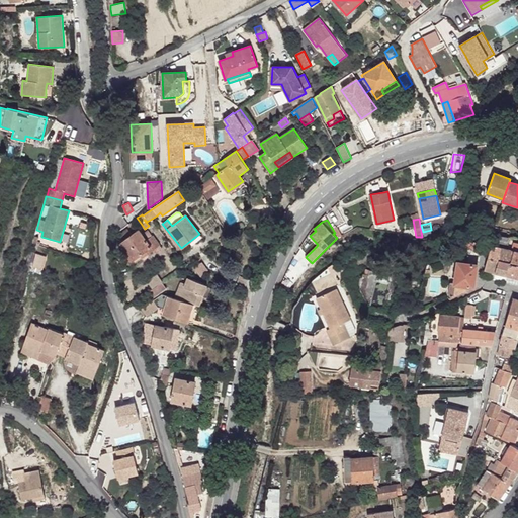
[(333,229),(338,238),(342,236),(337,227),(333,229)]
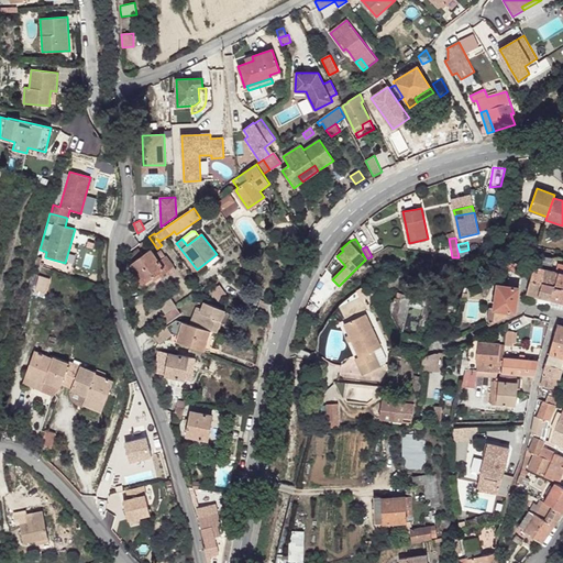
[(134,262),(131,264),(145,283),(153,277),(157,274),(159,277),(167,272),(174,266),(166,256),(165,256),(161,251),(156,255),(161,261),(159,262),(151,250),(143,255),(139,250),(130,256),(134,262)]
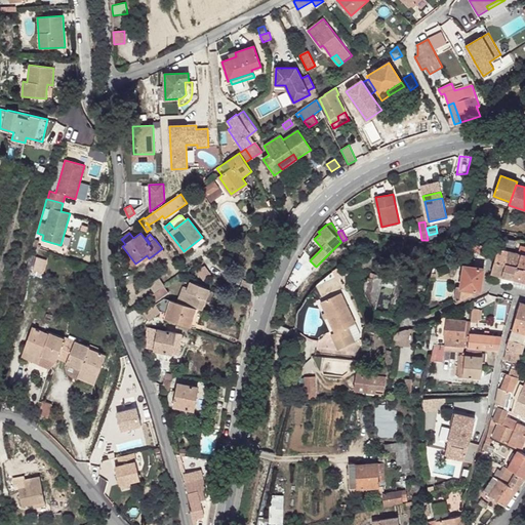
[(223,243),(225,246),(233,240),(230,237),(223,243)]
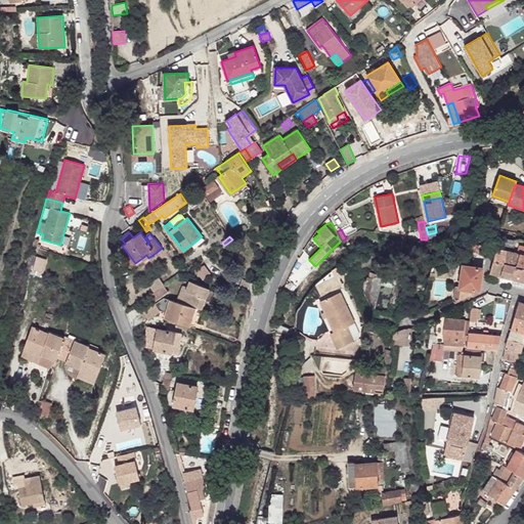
[(232,239),(224,246),(226,249),(234,243),(232,239)]
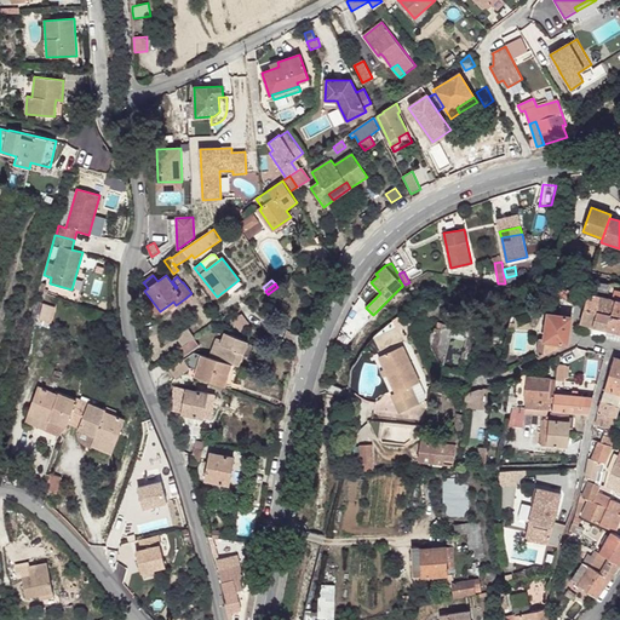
[(578,297),(568,288),(566,291),(562,287),(557,291),(573,304),(578,297)]
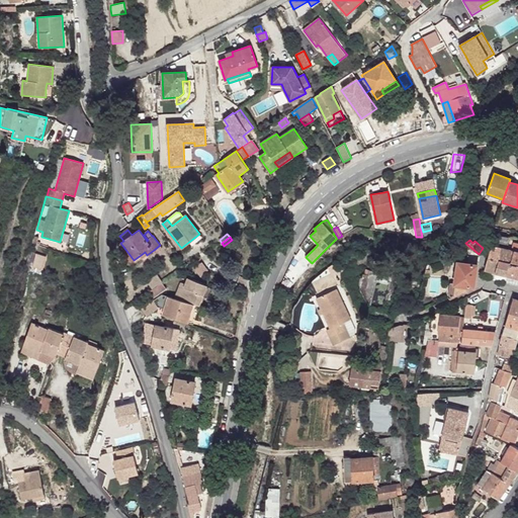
[(508,275),(511,263),(517,264),(517,243),(514,243),(513,250),(509,249),(506,261),(500,260),(496,272),(508,275)]
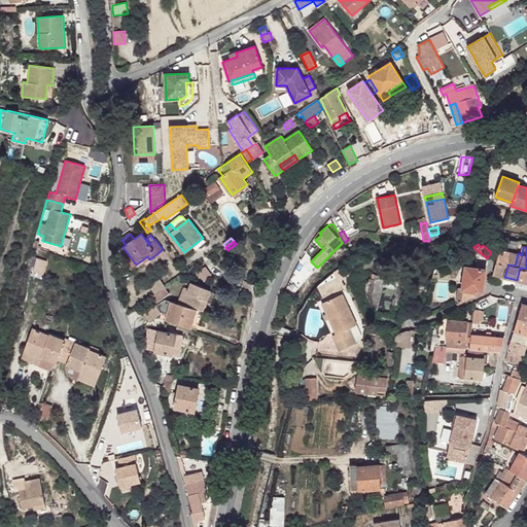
[(504,277),(508,265),(505,265),(508,251),(499,249),(493,274),(504,277)]
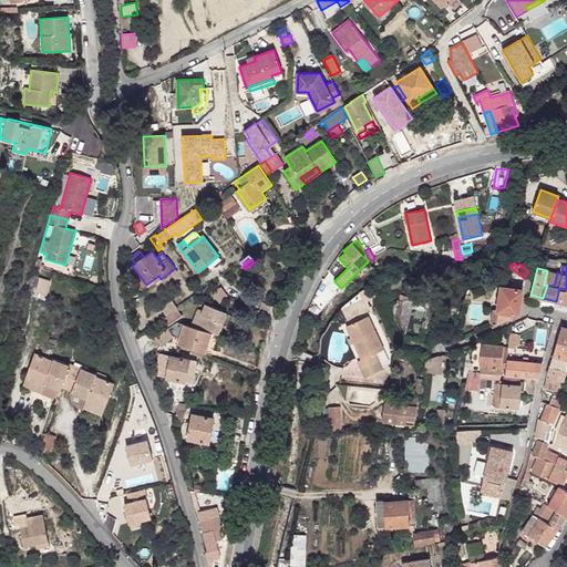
[(544,285),(547,285),(554,286),(557,272),(547,270),(544,285)]
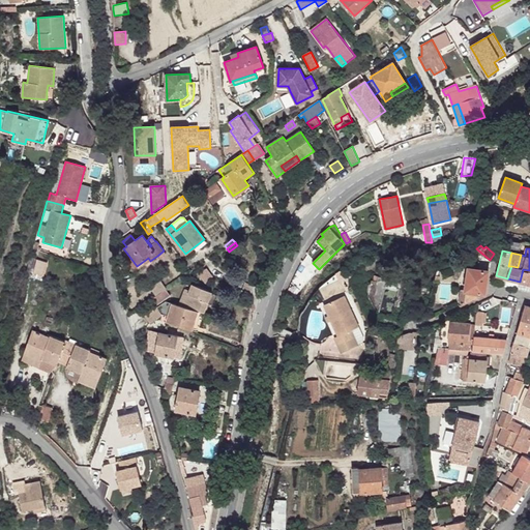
[(384,258),(382,268),(396,272),(399,262),(384,258)]
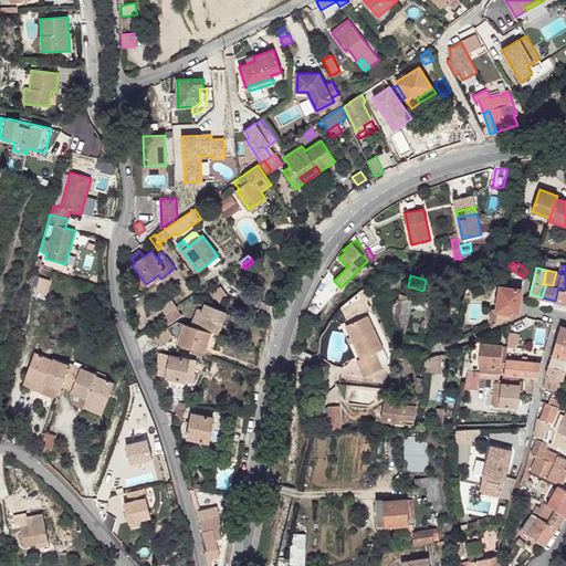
[(40,278),(35,291),(48,294),(51,280),(40,278)]
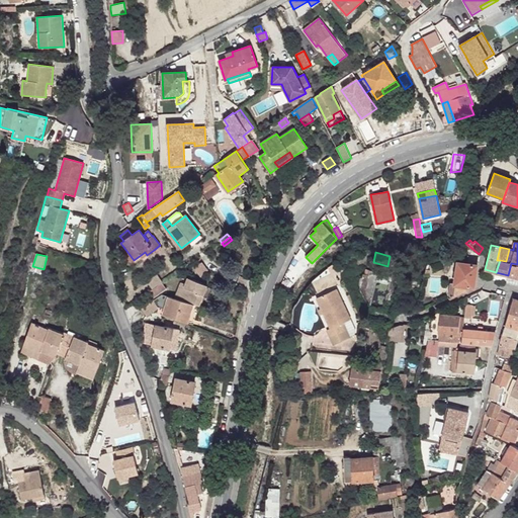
[(398,267),(402,268),(403,262),(408,263),(409,260),(400,258),(398,265),(398,267)]
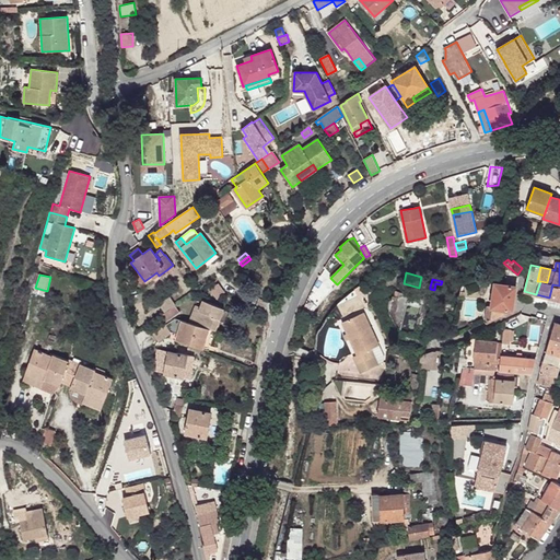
[(512,311),(514,298),(516,286),(494,282),(491,305),(487,305),(486,316),(487,323),(512,311)]
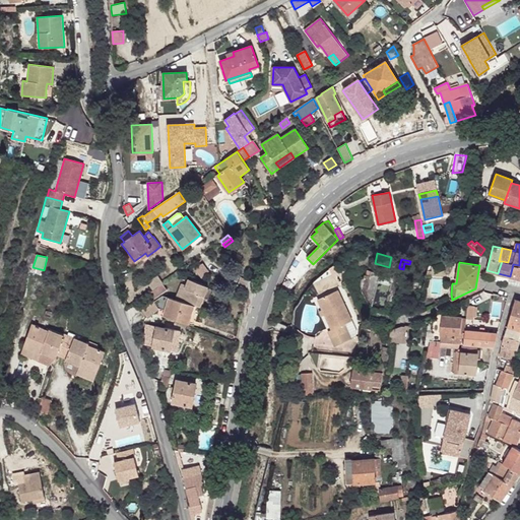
[(195,270),(200,276),(208,270),(203,264),(195,270)]
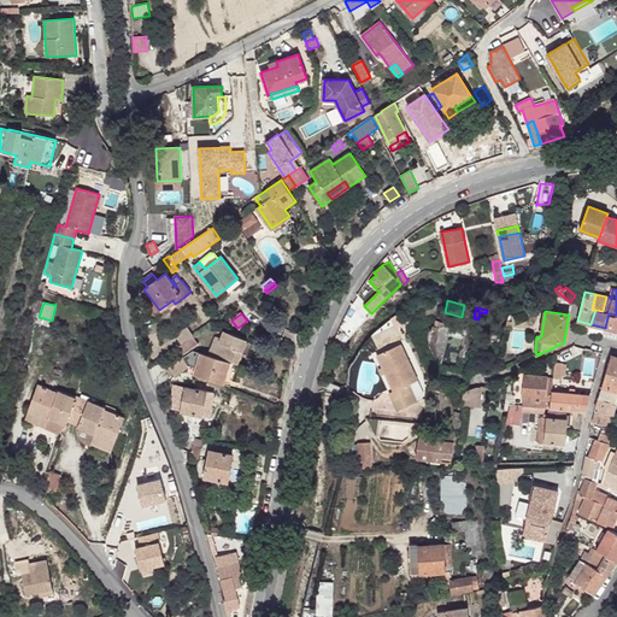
[(616,330),(616,315),(609,313),(605,328),(616,330)]
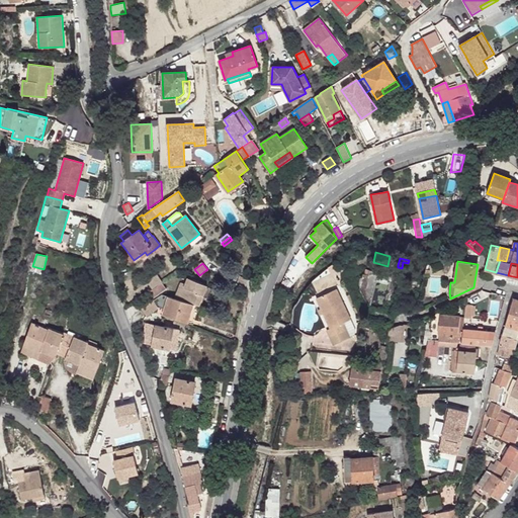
[(496,272),(485,269),(483,276),(494,279),(496,272)]
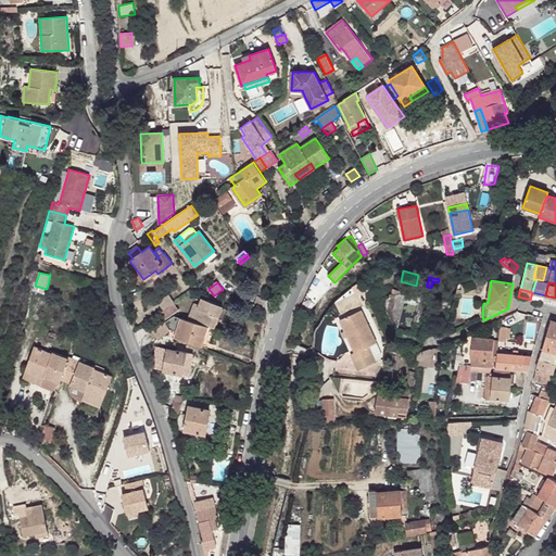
[(393,331),(395,332),(406,292),(396,290),(395,295),(391,294),(390,293),(389,297),(387,297),(387,310),(394,325),(393,328),(393,331)]
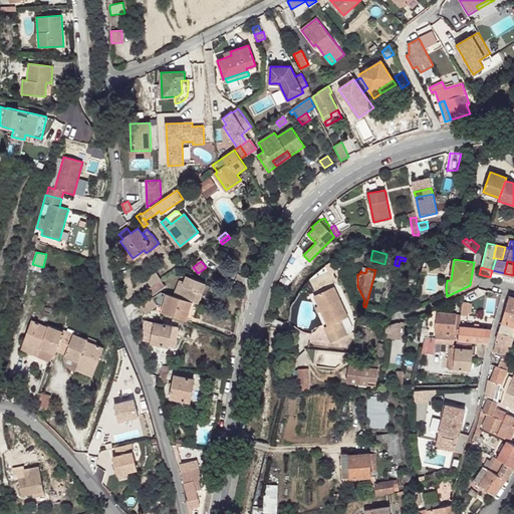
[(502,281),(504,273),(492,270),(490,277),(490,278),(502,281)]
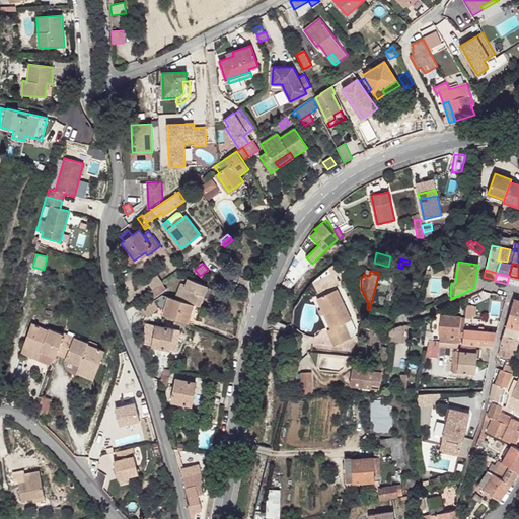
[(157,275),(147,282),(152,289),(162,282),(157,275)]
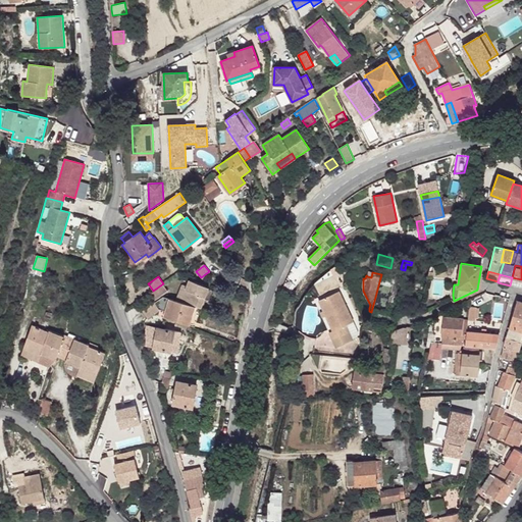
[(521,288),(521,279),(512,277),(510,285),(521,288)]
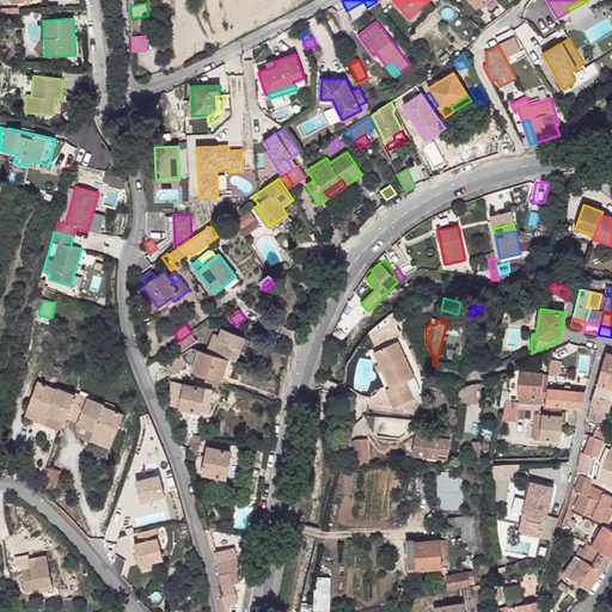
[(219,336),(212,354),(228,359),(236,361),(245,337),(222,328),(219,336)]
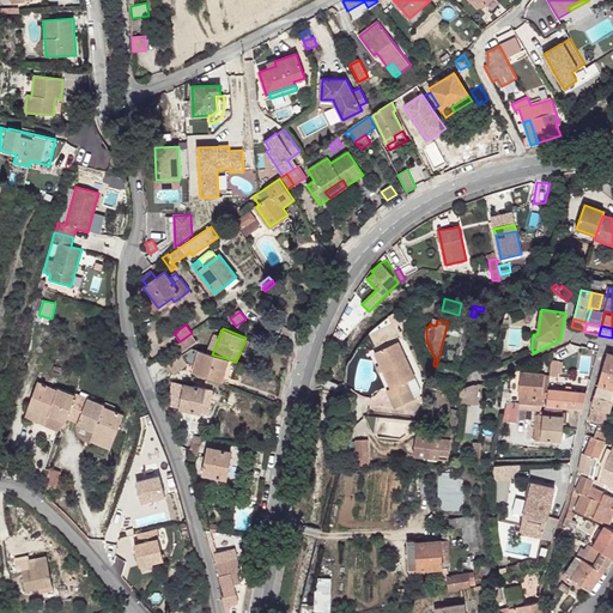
[(175,346),(180,353),(196,341),(192,334),(175,346)]
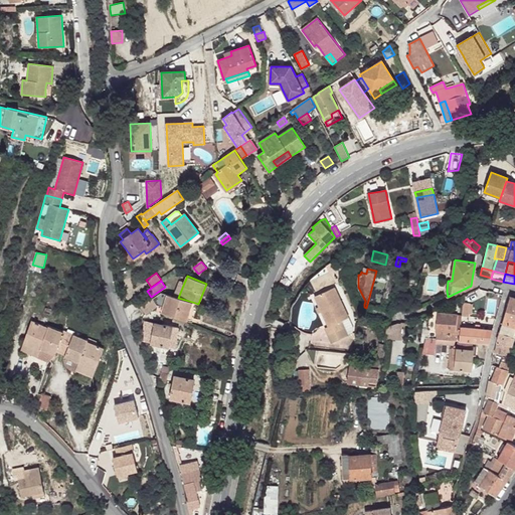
[(180,281),(174,297),(178,298),(184,283),(180,281)]
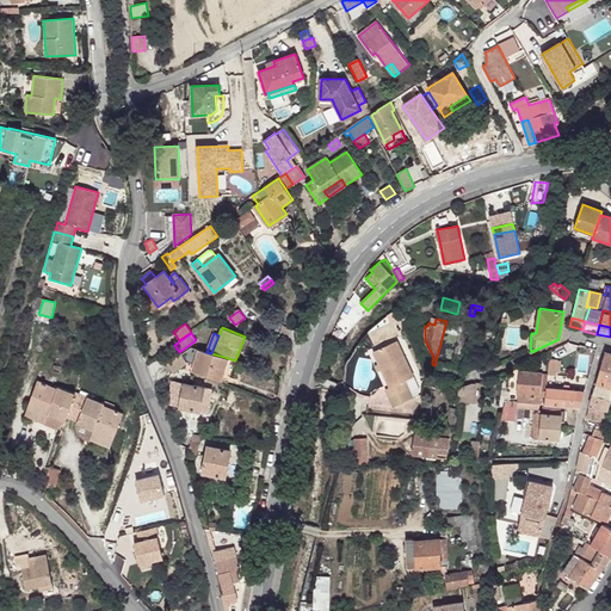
[(386,389),(394,407),(400,405),(409,400),(413,399),(405,381),(413,377),(396,341),(372,351),(378,364),(382,370),(390,387),(386,389)]
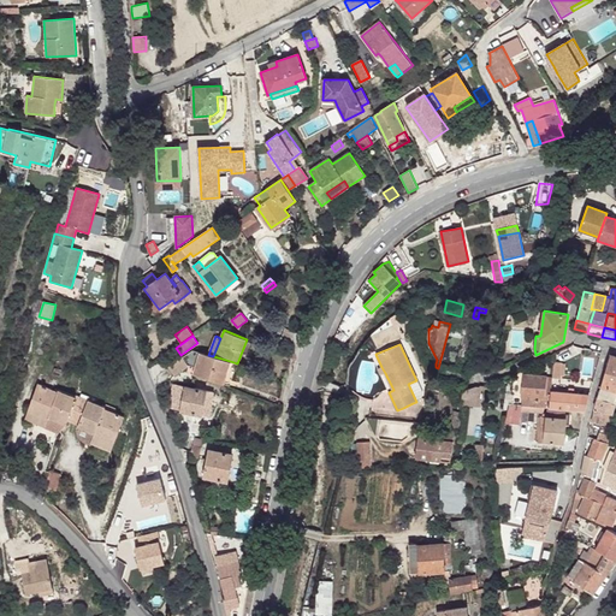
[(169,367),(175,375),(190,366),(197,367),(195,374),(223,384),(230,361),(213,356),(208,355),(193,350),(169,367)]
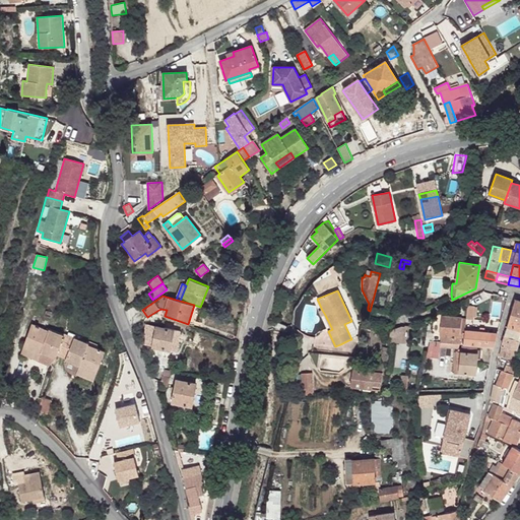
[(519,301),(515,300),(504,336),(519,340),(519,336),(519,301)]
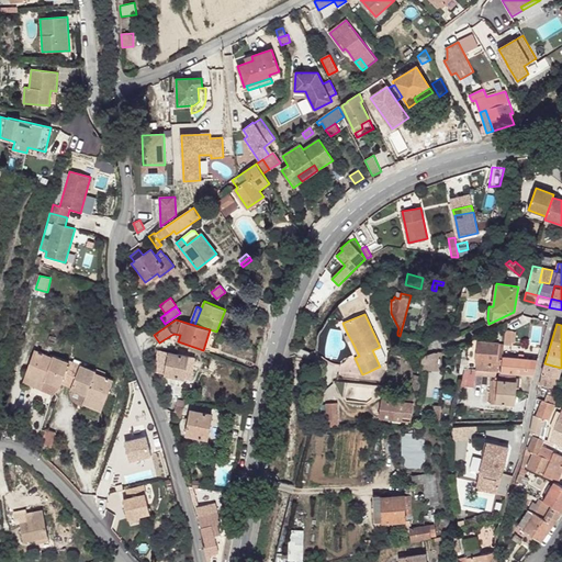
[(478,362),(478,370),(496,372),(499,372),(502,372),(503,357),(504,347),(498,347),(499,344),(479,341),(476,362),(478,362)]
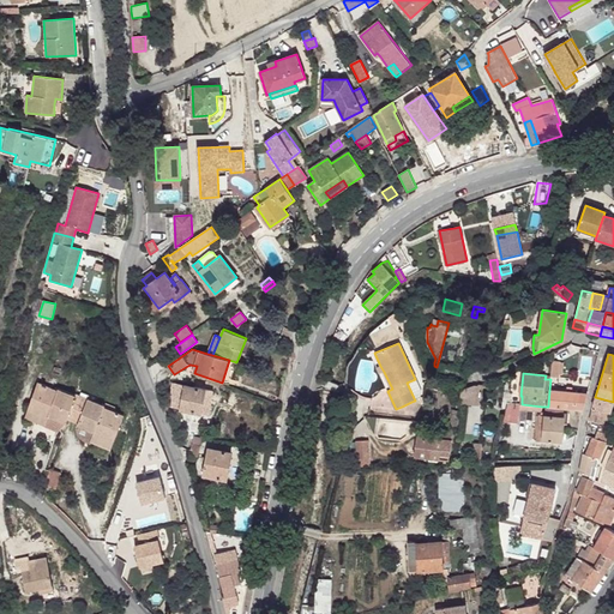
[(407,383),(415,401),(420,397),(421,392),(415,379),(407,383)]
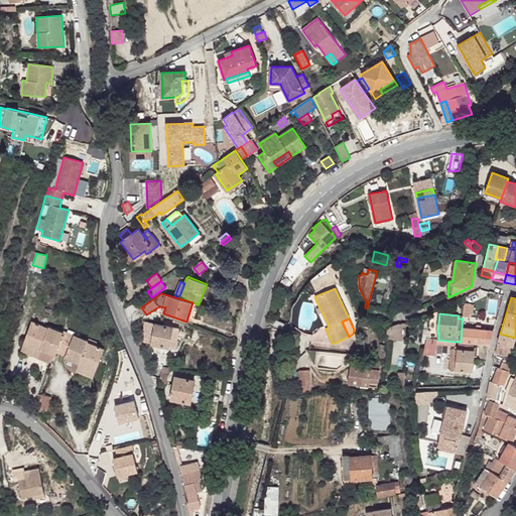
[(31,321),(24,342),(41,348),(37,357),(49,362),(55,355),(55,353),(66,357),(65,358),(80,363),(80,362),(97,368),(104,349),(88,343),(88,341),(63,332),(63,333),(48,327),(48,329),(31,321)]
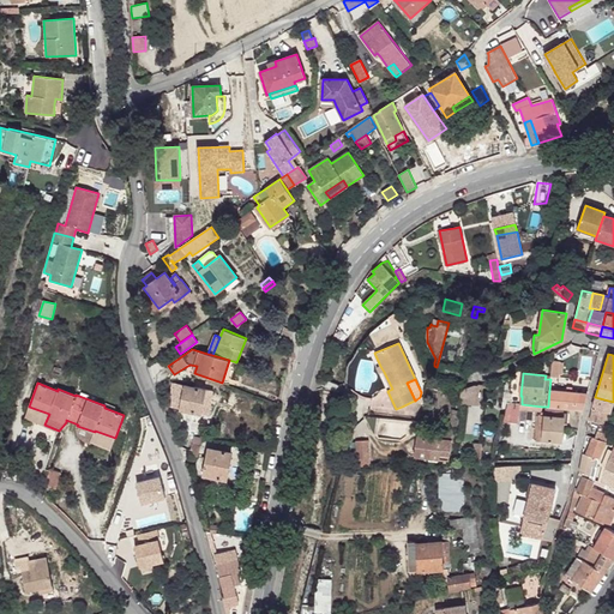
[(181,401),(180,409),(209,415),(214,391),(172,383),(172,399),(181,401)]
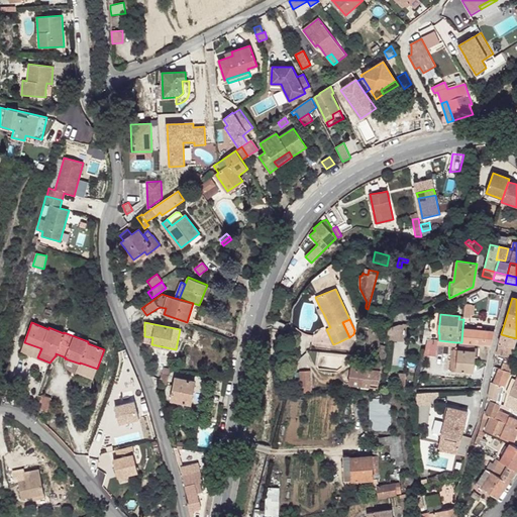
[(389,328),(388,340),(403,341),(404,324),(400,324),(389,328)]
